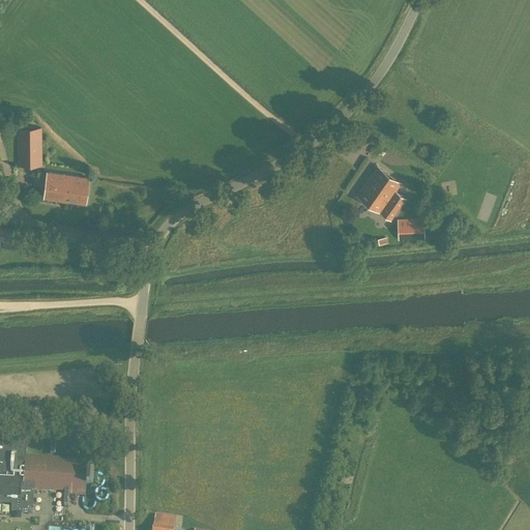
[(41,128),(18,128),(18,166),(41,166),(41,128)]
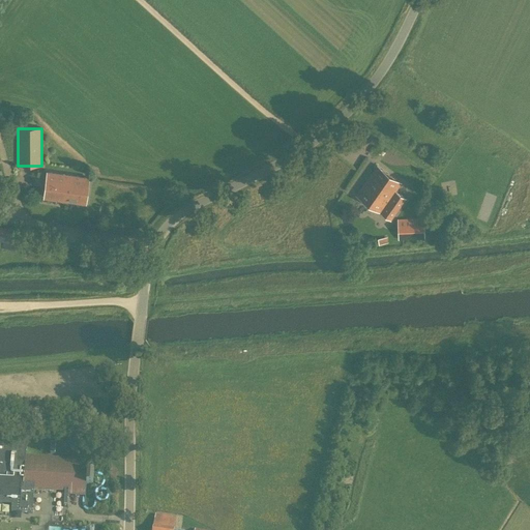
[(356,195),(390,219),(406,198),(395,190),(401,182),(377,165),(356,195)]
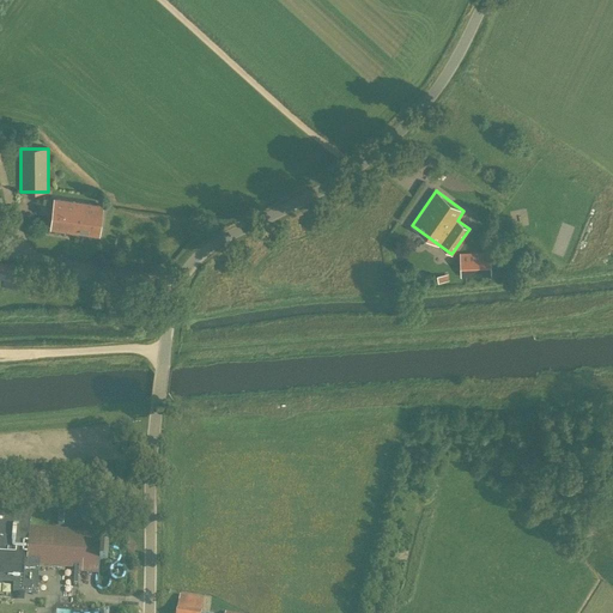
[(55,199),(50,229),(99,236),(103,206),(55,199)]
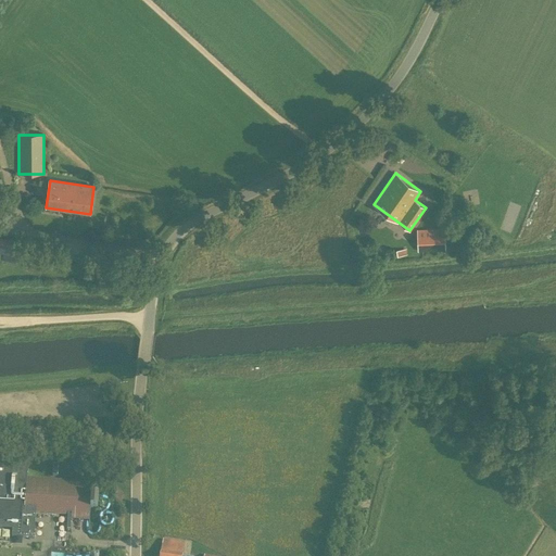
[(417,229),(418,251),(445,250),(444,228),(417,229)]
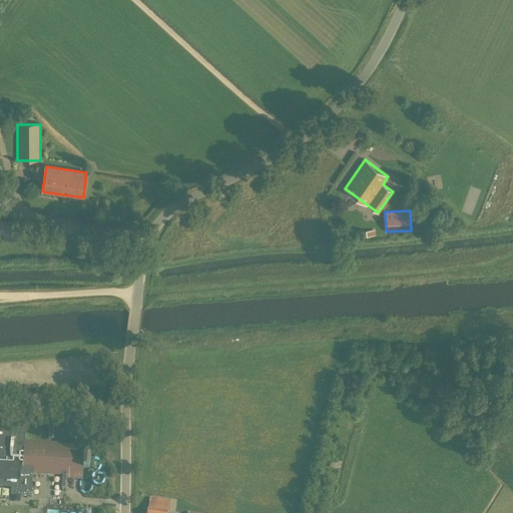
[(0,232),(17,236),(20,223),(0,217),(0,232)]
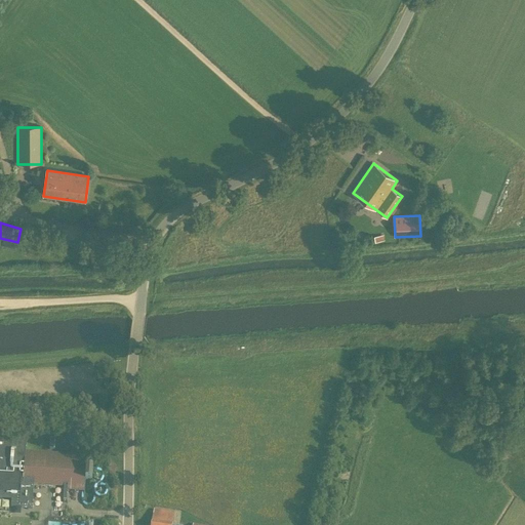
[(0,499),(12,500),(11,508),(32,510),(34,485),(64,487),(64,491),(64,502),(67,502),(67,491),(82,492),(85,492),(85,481),(92,481),(93,475),(93,469),(86,469),(87,457),(87,451),(71,450),(71,456),(26,453),(27,442),(0,440),(0,499)]
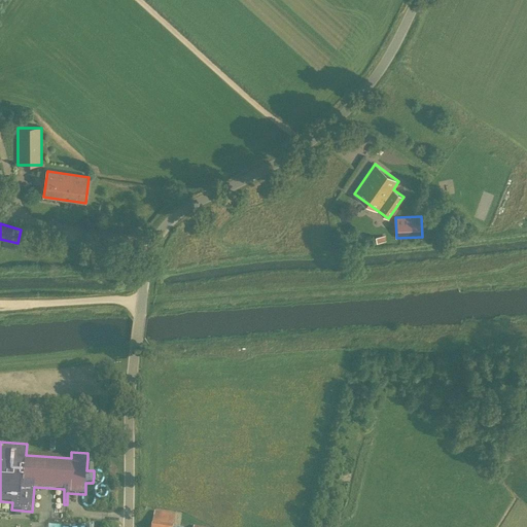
[(155,514),(152,524),(151,526),(173,526),(175,517),(155,514)]
